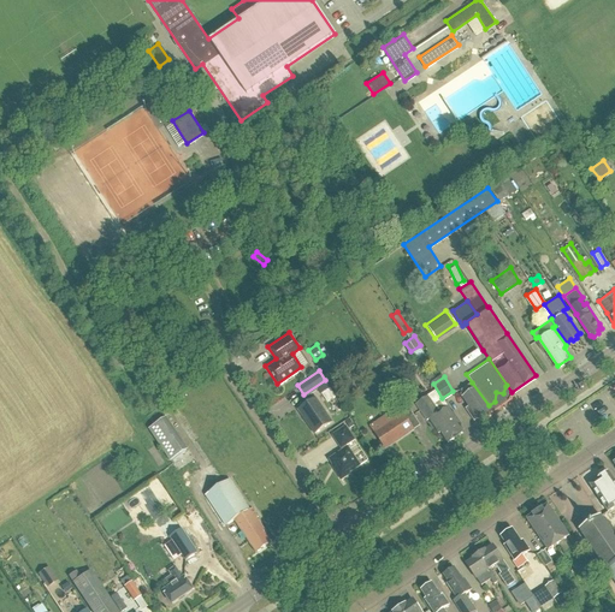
[(490,406),(489,405),(472,382),(471,384),(469,381),(460,387),(461,390),(459,391),(468,404),(465,406),(473,419),(490,406)]
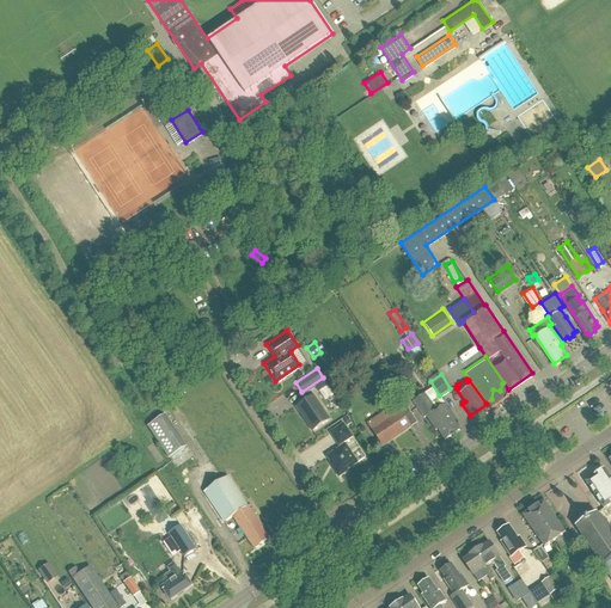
[(328,384),(319,390),(324,397),(333,391),(328,384)]
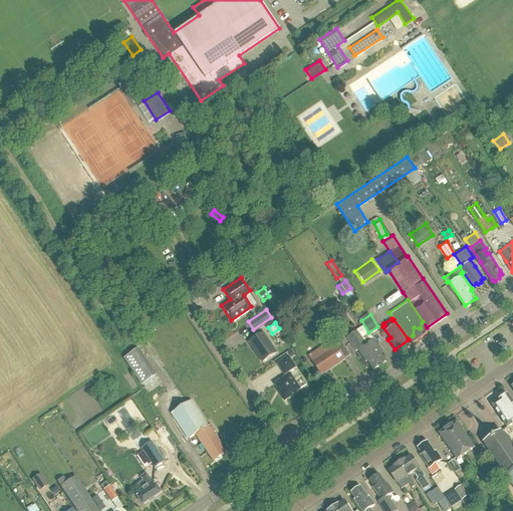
[(366,357),(372,367),(386,359),(380,351),(381,350),(371,336),(364,341),(355,327),(345,334),(354,348),(356,346),(364,358),(366,357)]
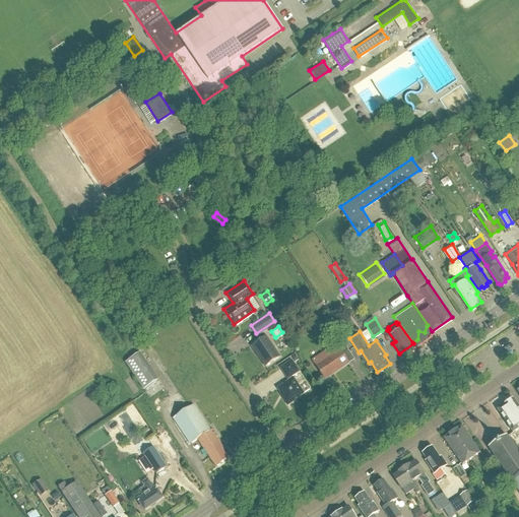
[(264,365),(279,354),(265,333),(250,343),(264,365)]
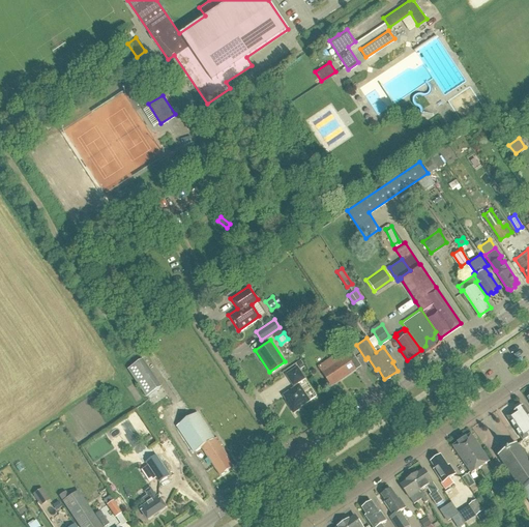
[(321,370),(330,383),(355,368),(349,358),(355,355),(348,344),(342,348),(345,353),(321,370)]
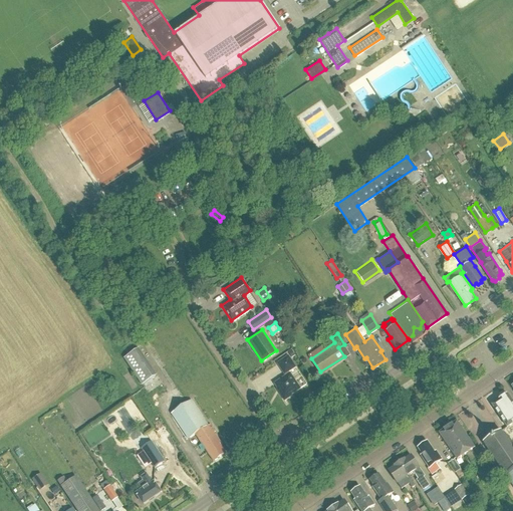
[(136,344),(120,354),(139,381),(154,371),(136,344)]
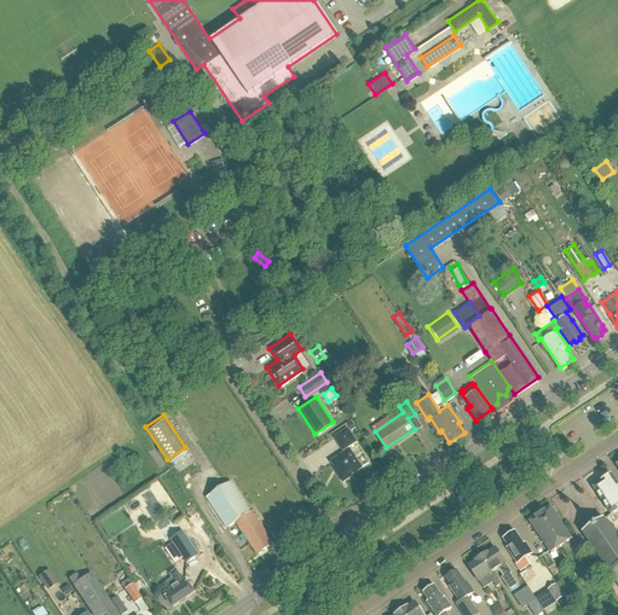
[(348,447),(347,445),(354,439),(346,427),(333,435),(344,450),(329,459),(336,470),(335,470),(341,480),(351,474),(350,473),(361,465),(348,446),(348,447)]
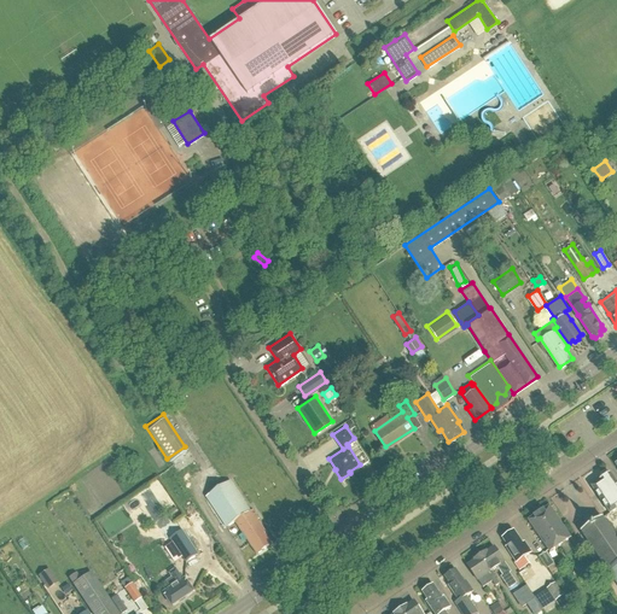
[(582,474),(589,484),(598,478),(595,474),(600,471),(595,465),(582,474)]
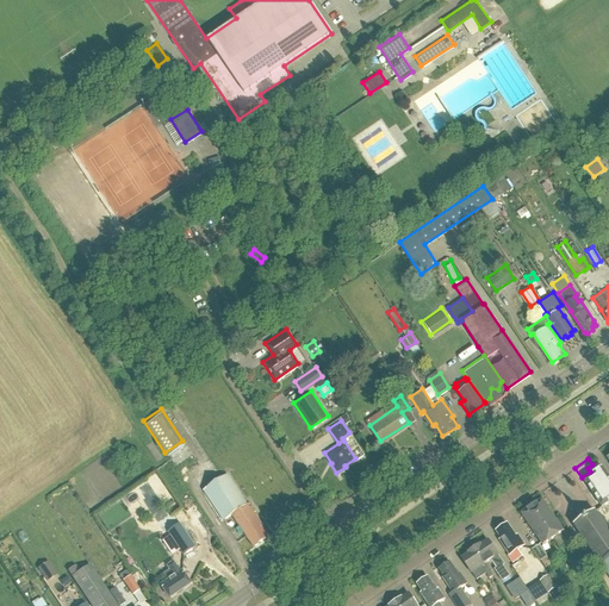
[(601,466),(600,466),(598,466),(597,464),(596,466),(595,466),(594,466),(594,467),(592,467),(592,468),(592,469),(592,470),(592,472),(583,478),(601,505),(608,499),(608,476),(601,466)]
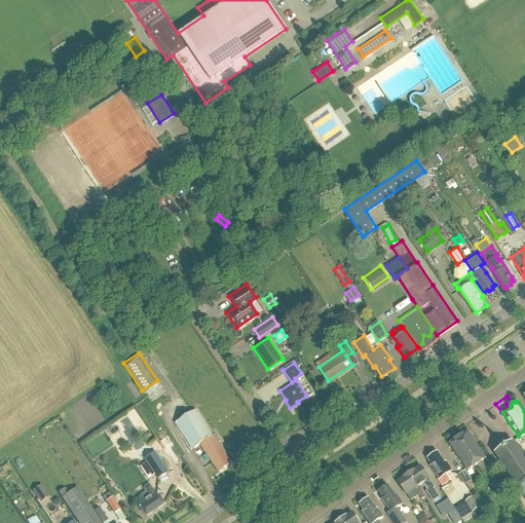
[(213,434),(195,408),(175,421),(192,447),(199,442),(218,471),(230,462),(224,452),(225,451),(218,441),(220,440),(215,433),(213,434)]
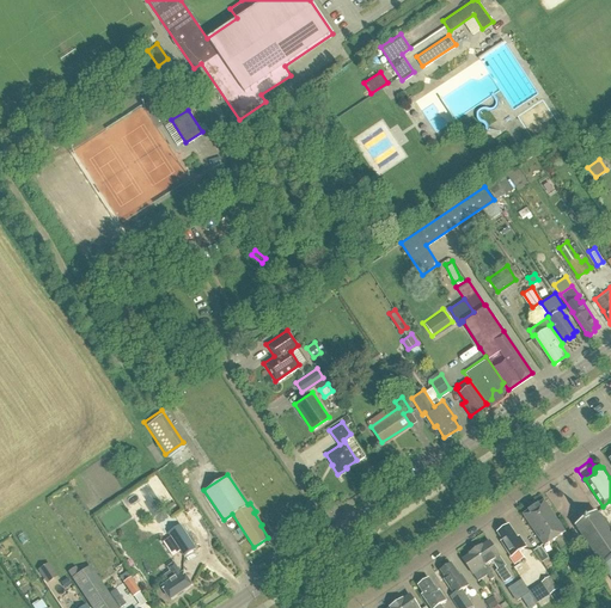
[(545,504),(542,499),(533,505),(523,514),(544,545),(554,538),(561,548),(568,544),(561,534),(564,532),(545,503),(545,504)]
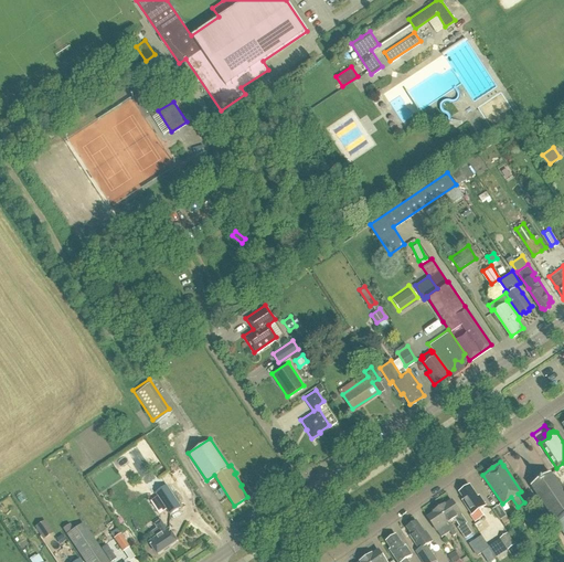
[(563,491),(550,472),(530,485),(554,521),(556,520),(563,532),(563,491)]
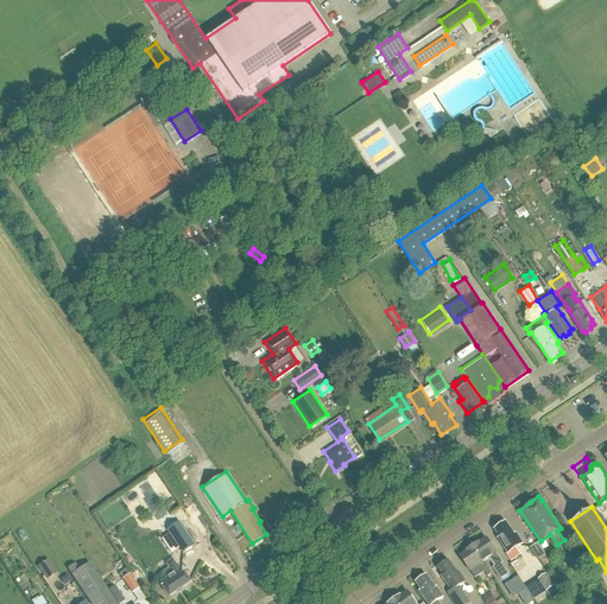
[(182,551),(194,542),(178,520),(166,528),(182,551)]
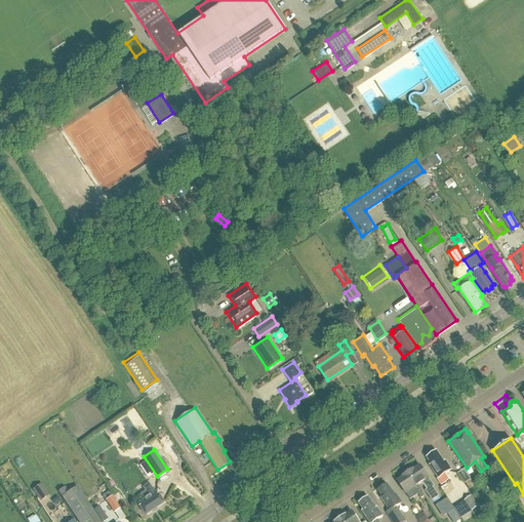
[(440,483),(441,483),(448,478),(444,472),(450,468),(444,459),(443,459),(436,449),(427,455),(431,462),(429,463),(436,473),(437,476),(436,477),(440,483)]
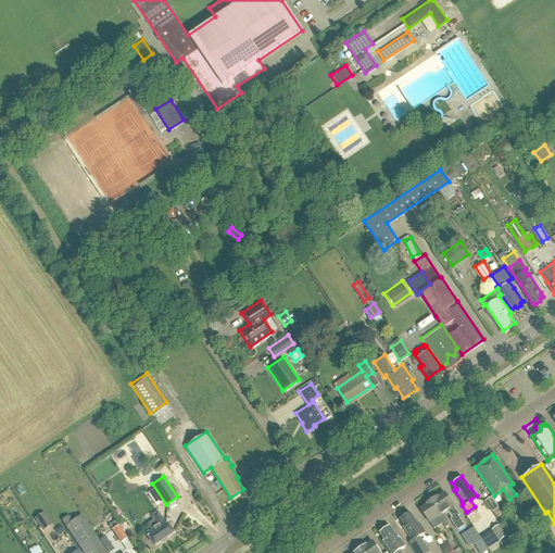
[(431,498),(441,513),(446,508),(451,516),(450,517),(456,527),(463,523),(456,513),(457,513),(452,504),(443,490),(437,494),(437,493),(431,498)]
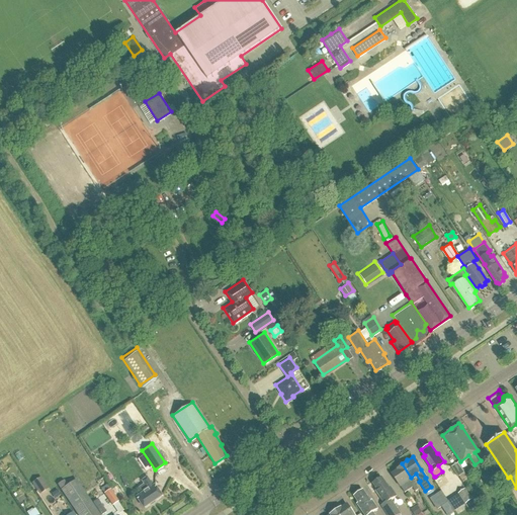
[(451,464),(458,475),(463,470),(457,460),(451,464)]
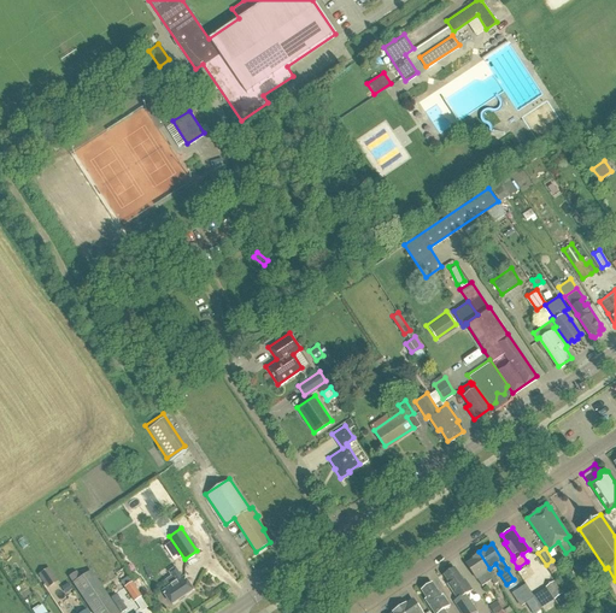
[(490,569),(479,552),(471,556),(465,561),(481,584),(487,581),(491,578),(494,583),(498,581),(490,569)]
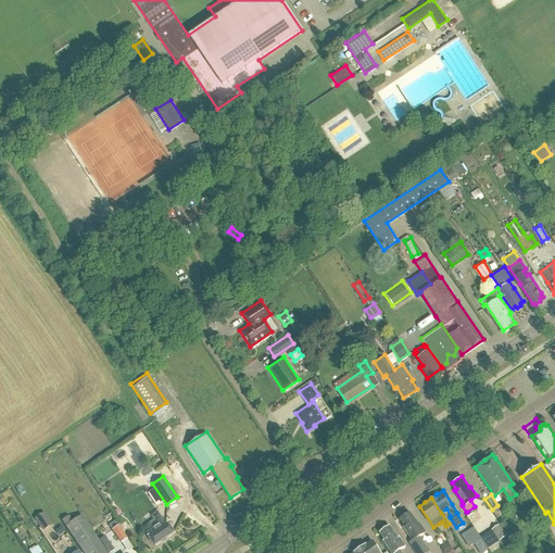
[(42,528),(51,522),(43,508),(34,515),(42,528)]
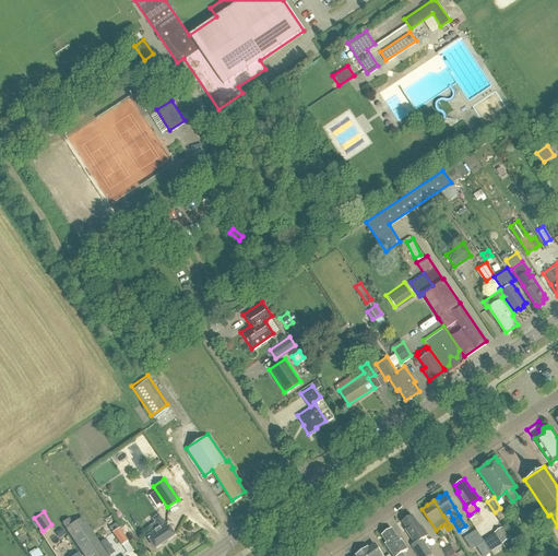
[(165,522),(158,512),(153,517),(155,521),(150,524),(153,531),(147,535),(155,547),(175,534),(167,522),(165,522)]
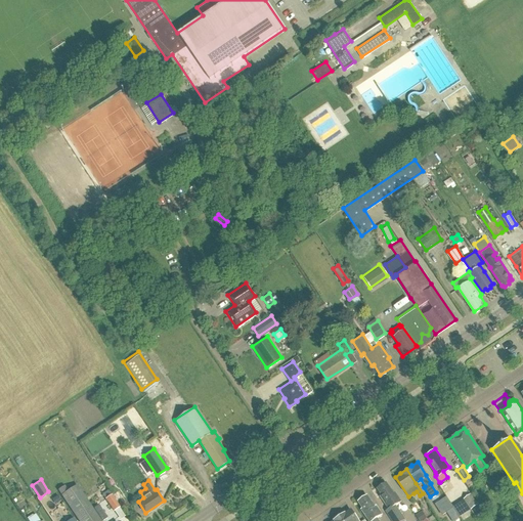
[(393,492),(386,481),(377,487),(381,494),(380,494),(388,508),(385,510),(392,520),(399,520),(404,518),(395,504),(400,500),(394,491),(393,492)]
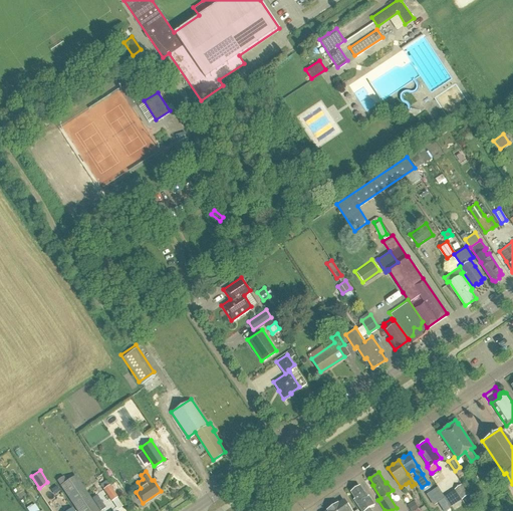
[(77,510),(97,510),(98,510),(74,474),(65,479),(62,474),(56,478),(77,510)]
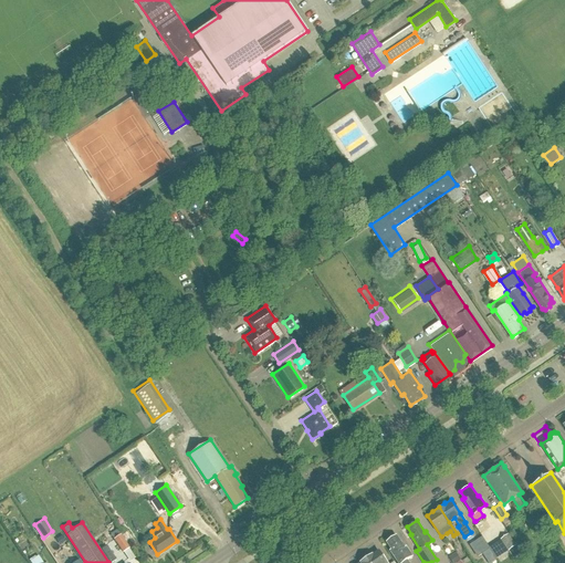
[(508,532),(500,538),(508,549),(515,543),(508,532)]
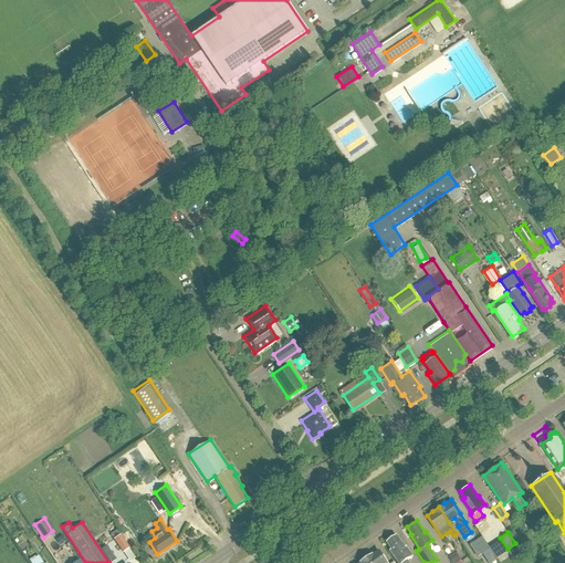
[(62,533),(55,538),(59,543),(66,540),(62,533)]
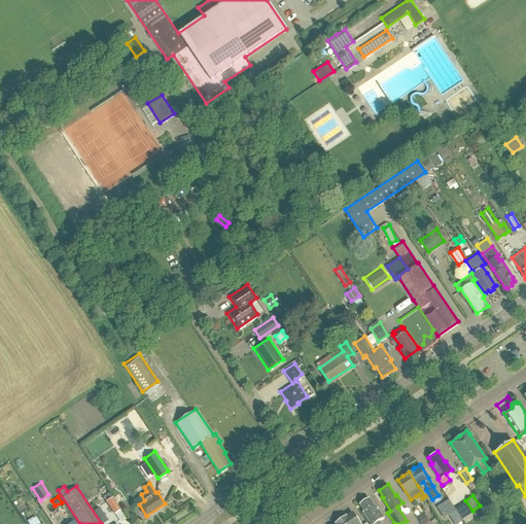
[(113,513),(119,508),(111,496),(105,500),(113,513)]
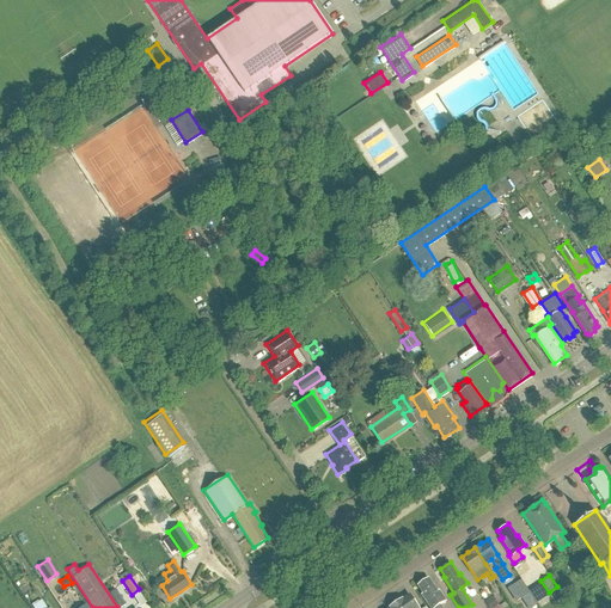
[(437,590),(428,577),(417,584),(422,591),(421,593),(431,607),(429,607),(443,607),(439,602),(445,599),(439,589),(437,590)]
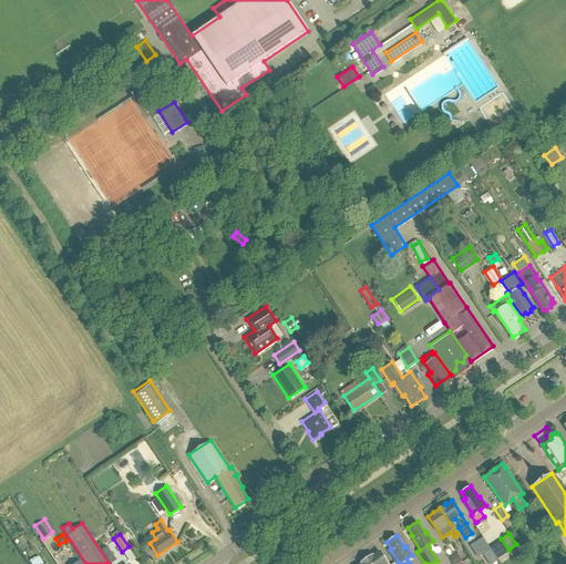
[(479,554),(491,546),(483,535),(471,543),(479,554)]
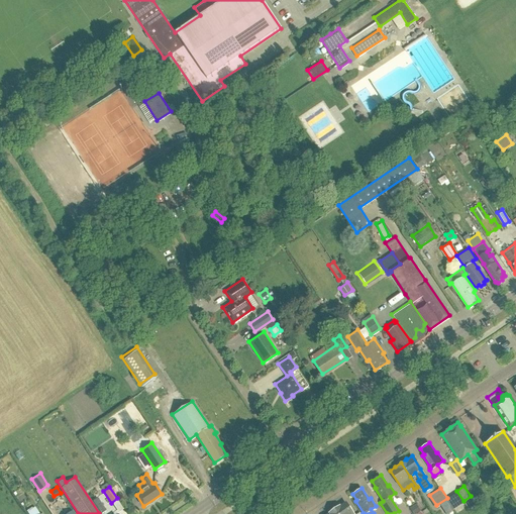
[(100,512),(105,509),(96,496),(92,500),(100,512)]
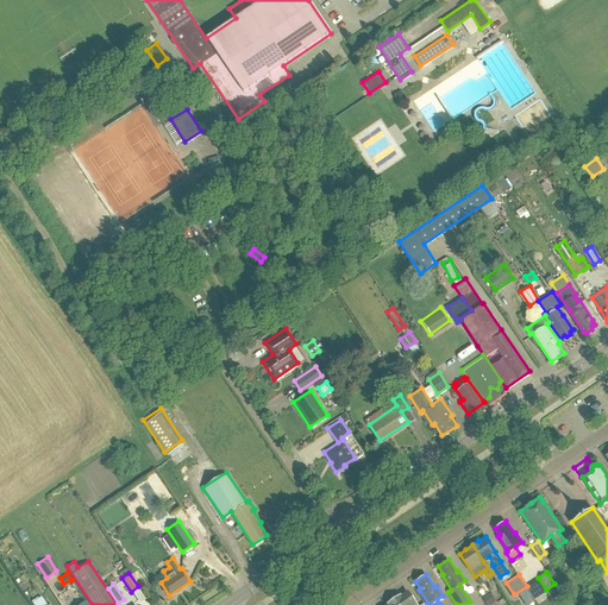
[(526,588),(519,593),(526,604),(534,600),(526,588)]
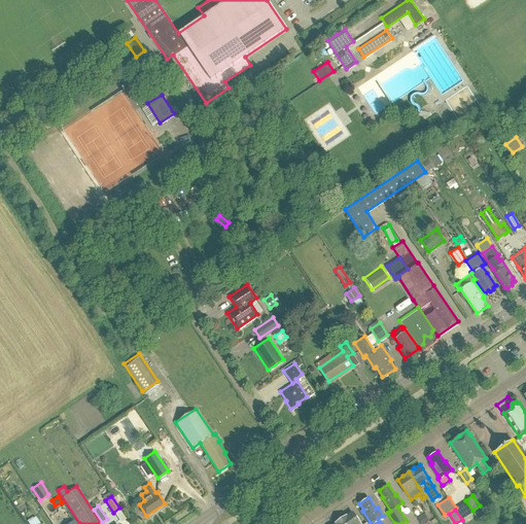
[(340,518),(344,523),(360,523),(352,511),(346,514),(340,518)]
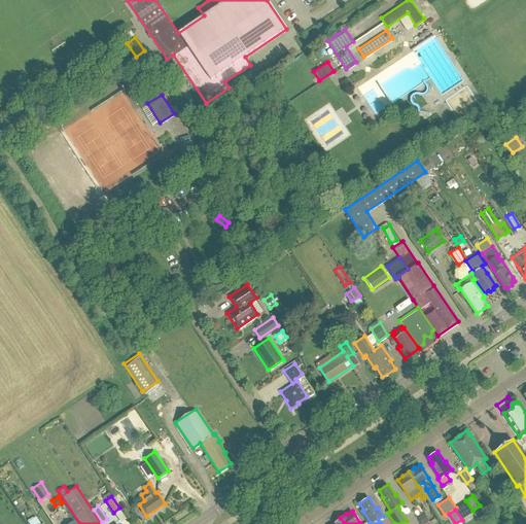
[(423,523),(431,523),(424,512),(418,515),(423,523)]
